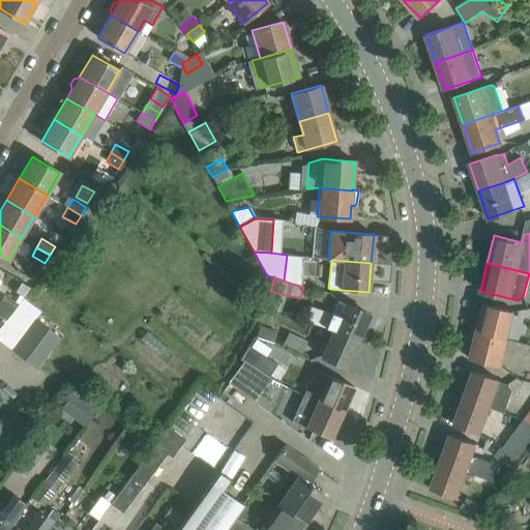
[(270,291),(265,311),(281,315),(286,295),(270,291)]
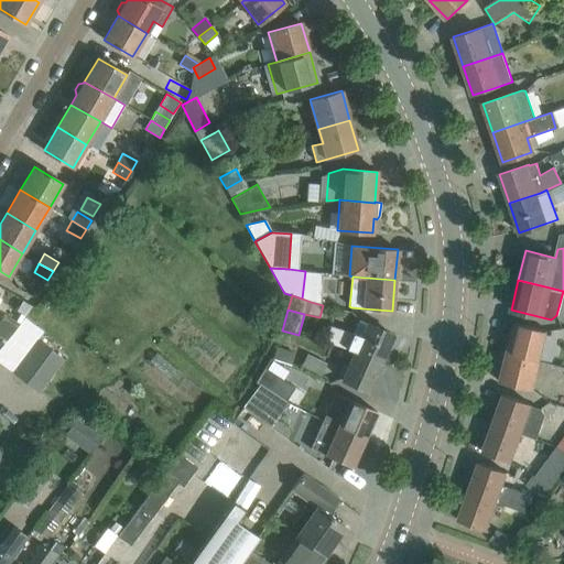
[(19,324),(3,315),(0,320),(0,324),(12,332),(19,324)]
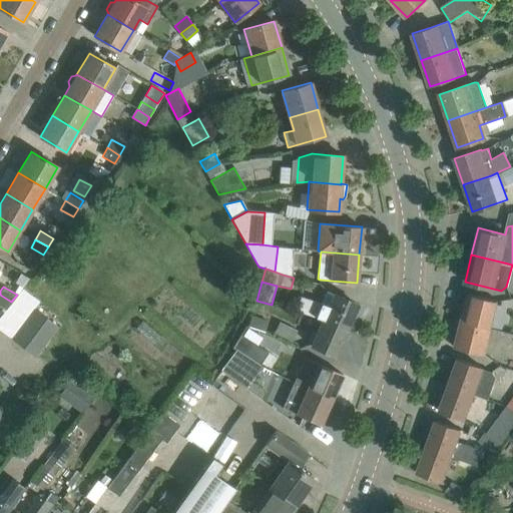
[(346,331),(355,310),(358,311),(360,307),(357,306),(358,305),(327,292),(321,304),(310,299),(303,314),(321,320),(346,331)]
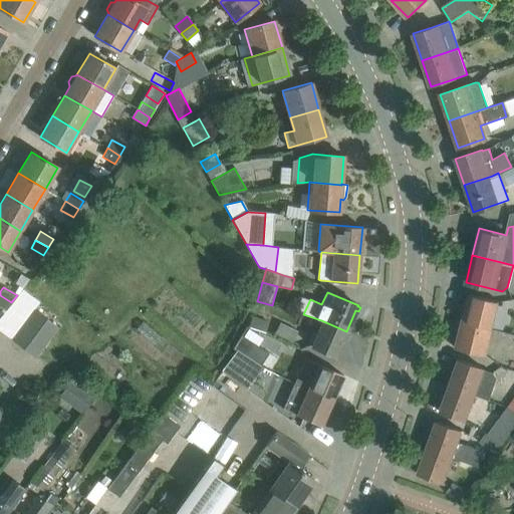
[(491,327),(498,300),(469,293),(466,305),(460,304),(457,319),(463,321),(491,327)]
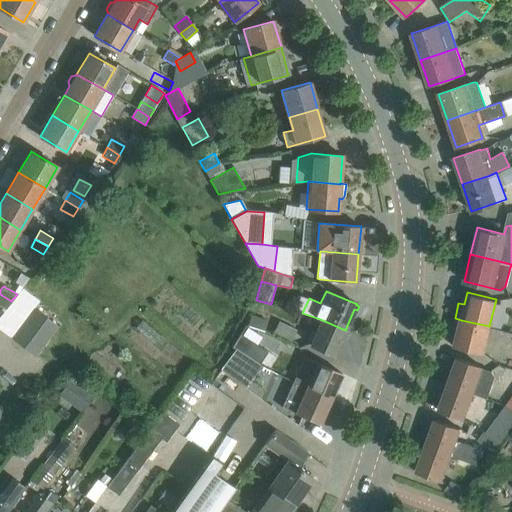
[(0,305),(5,309),(11,301),(0,294),(0,305)]
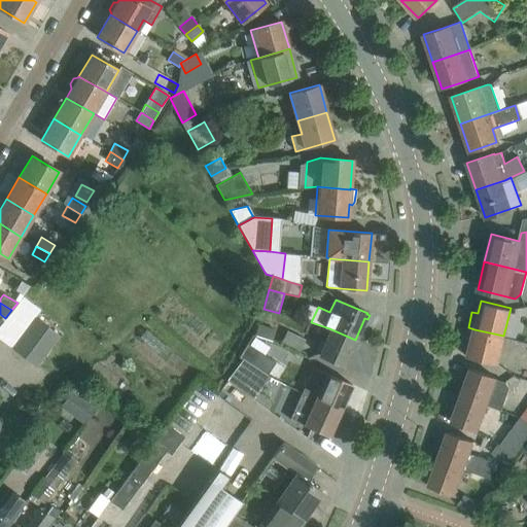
[(13,349),(37,367),(61,337),(37,318),(13,349)]
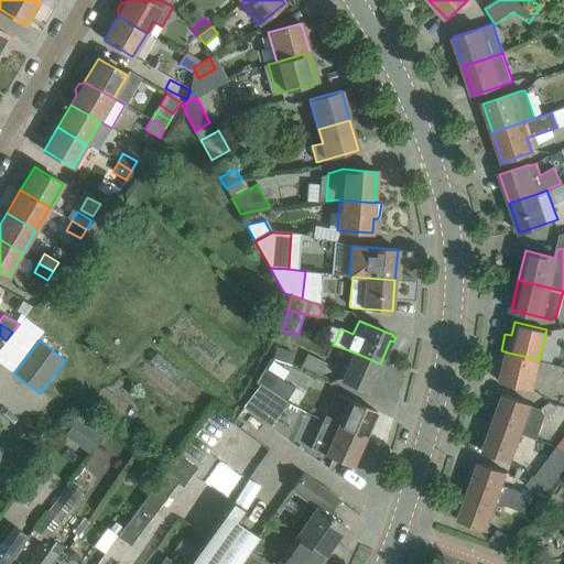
[(277,346),(272,357),(291,362),(294,351),(277,346)]
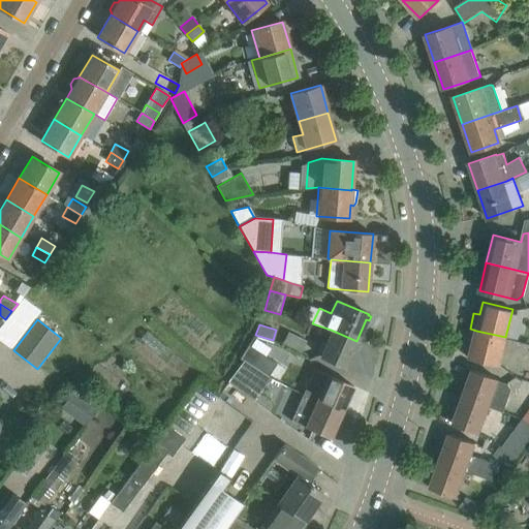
[(345,367),(356,341),(331,330),(319,355),(345,367)]
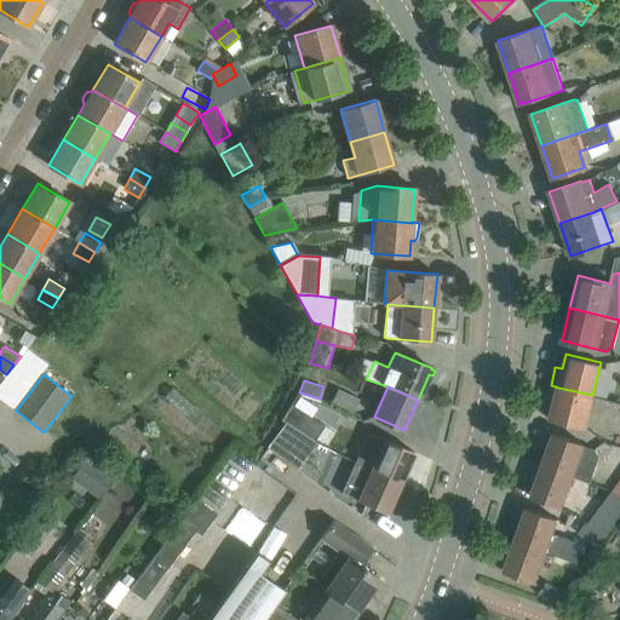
[(585,428),(592,395),(558,388),(550,420),(585,428)]
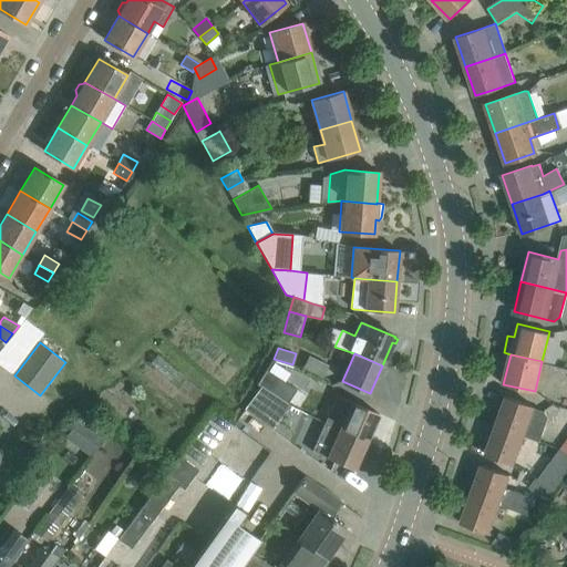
[(302,369),(322,378),(328,364),(308,356),(302,369)]
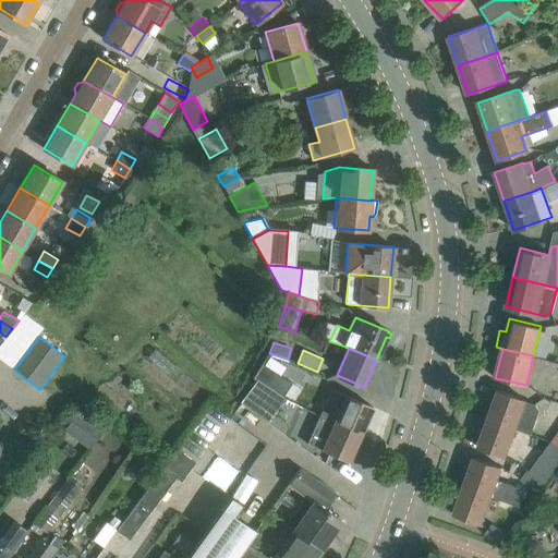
[(253,377),(256,379),(281,397),(292,381),(264,361),(253,377)]
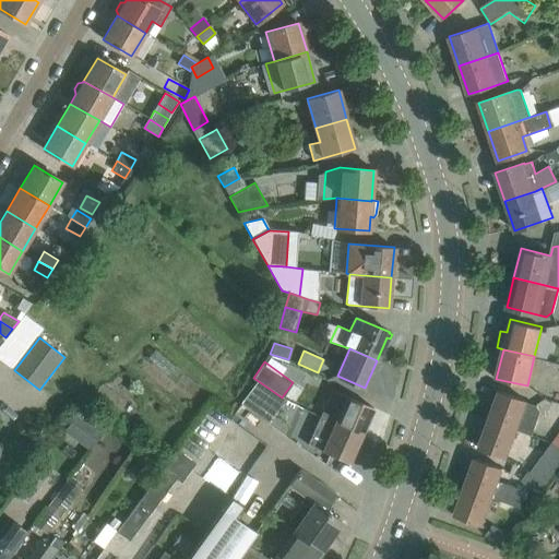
[(269,423),(285,400),(282,397),(257,380),(240,403),(269,423)]
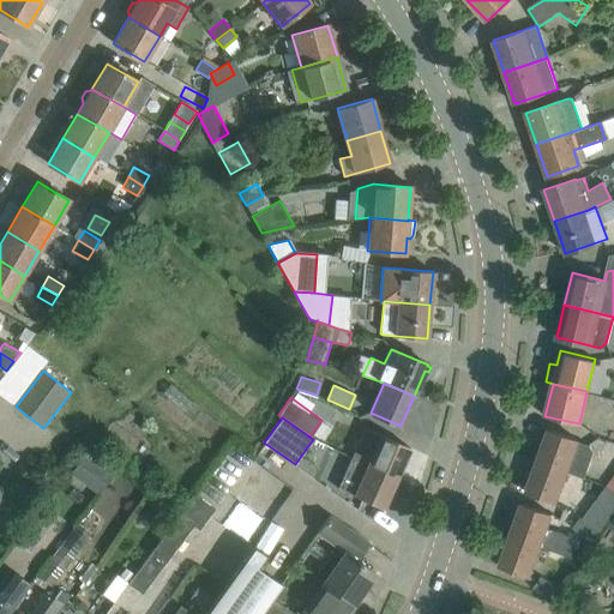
[(396,479),(410,449),(365,428),(351,458),(368,467),(367,467),(396,479)]
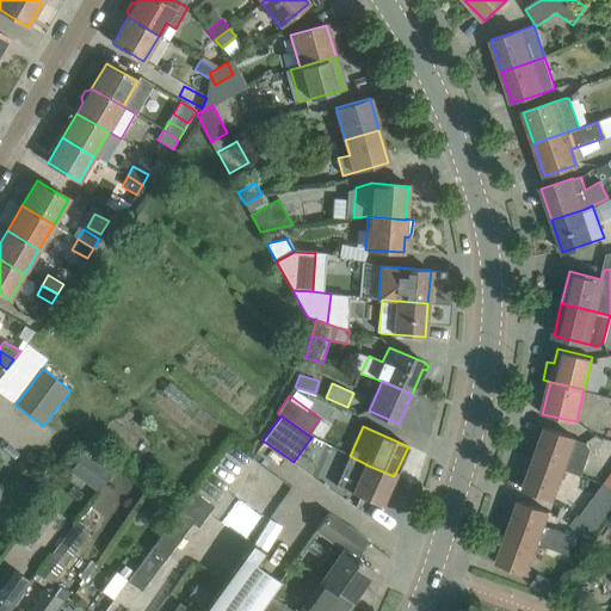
[(574,438),(574,437),(545,427),(535,458),(563,468),(563,469),(579,475),(588,449),(586,443),(574,438)]
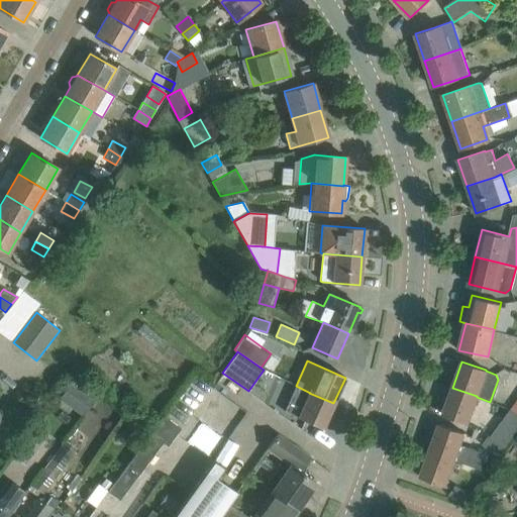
[(77,381),(65,398),(86,414),(99,398),(77,381)]
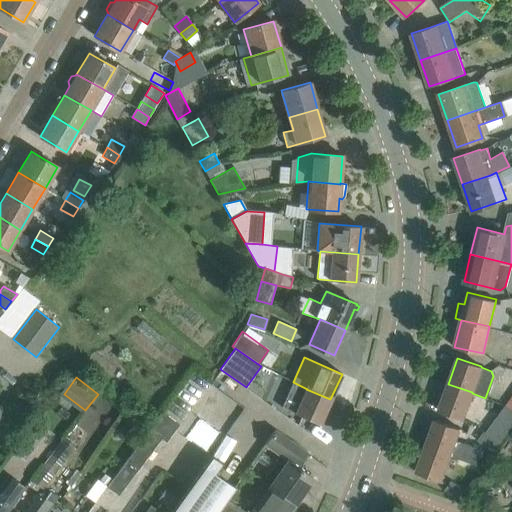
[(462,419),(472,393),(472,392),(448,384),(438,410),(462,419)]
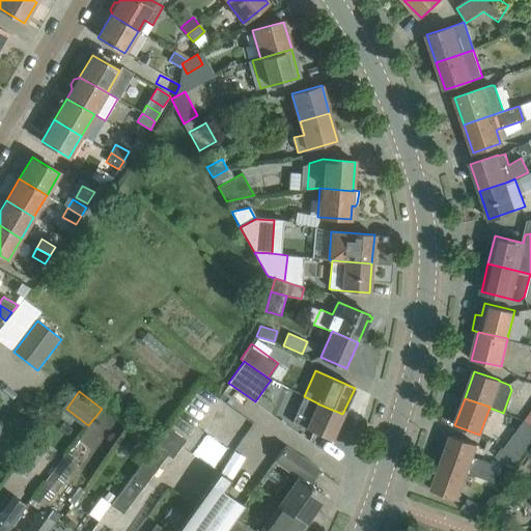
[(331,440),(342,414),(317,403),(313,415),(304,411),(298,425),(331,440)]
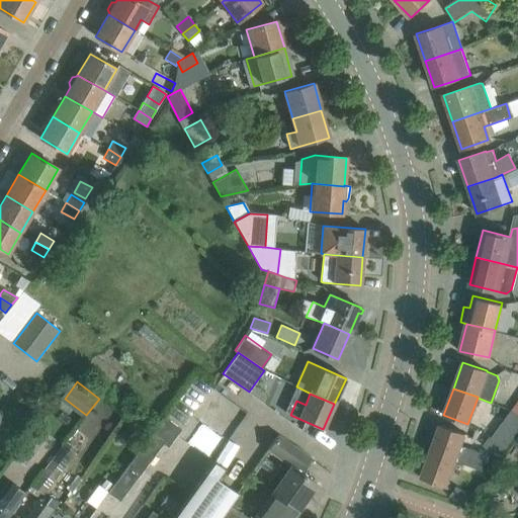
[(517,412),(514,410),(504,426),(515,434),(517,429),(517,412)]
